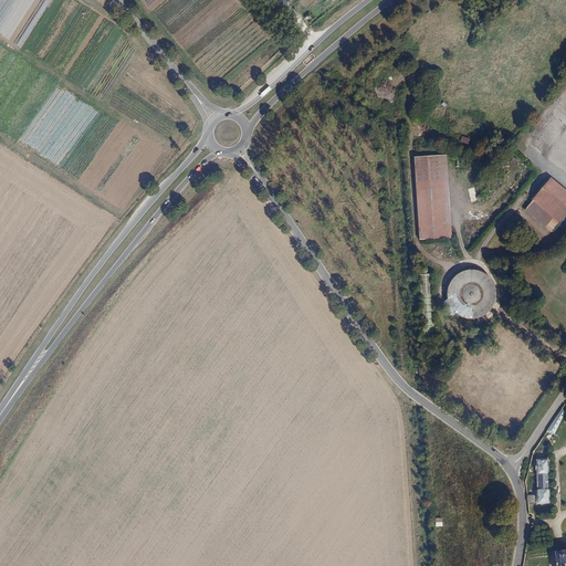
[(448,155),(416,157),(420,240),(452,239),(448,155)]
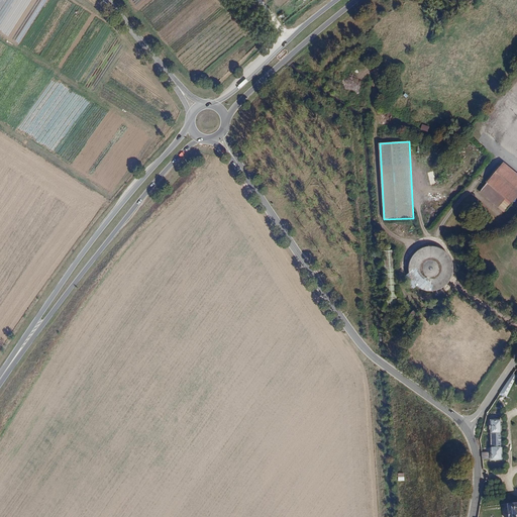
[(516,173),(503,163),(487,183),(511,204),(516,196),(516,173)]
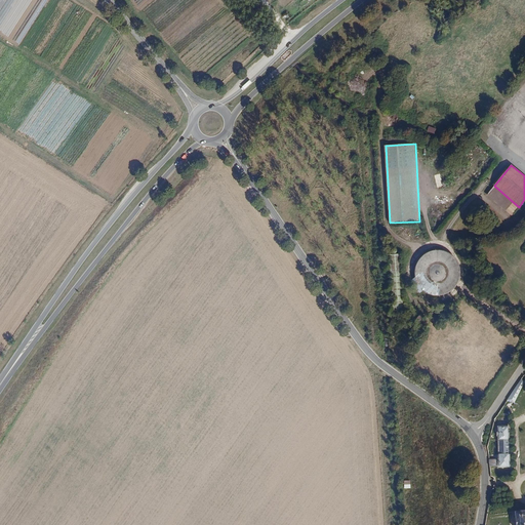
[(494,186),(487,194),(513,215),(519,207),(494,186)]
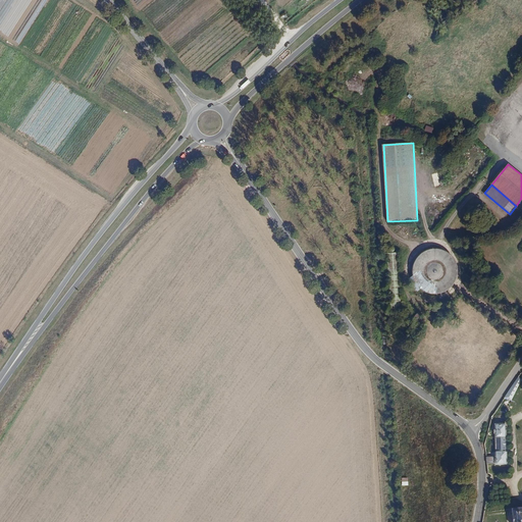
[(453,255),(447,251),(439,249),(432,249),(425,252),(419,256),(415,263),(414,270),(414,277),(418,284),(423,290),(429,293),(436,294),(445,293),(451,289),(456,283),(459,276),(459,268),(457,261),(453,255)]
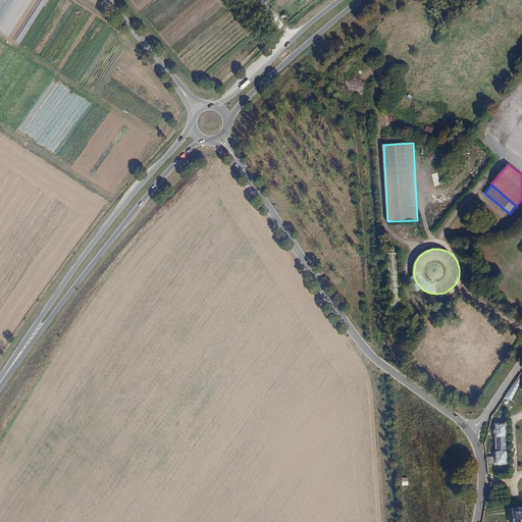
[(415,311),(412,316),(418,320),(421,314),(415,311)]
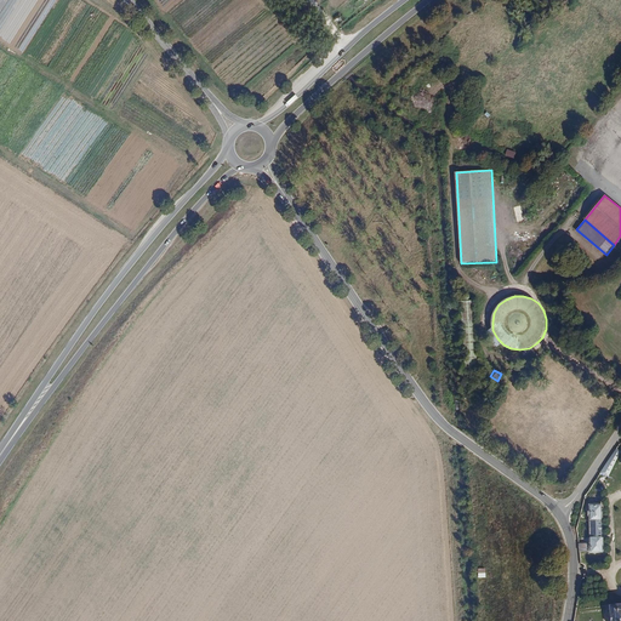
[(616,449),(600,473),(608,477),(620,451),(616,449)]
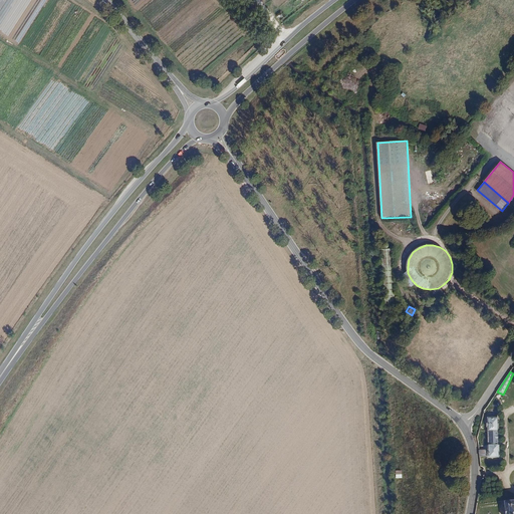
[(488,419),(489,445),(488,445),(488,450),(478,450),(479,456),(489,456),(498,456),(498,444),(497,419),(488,419)]
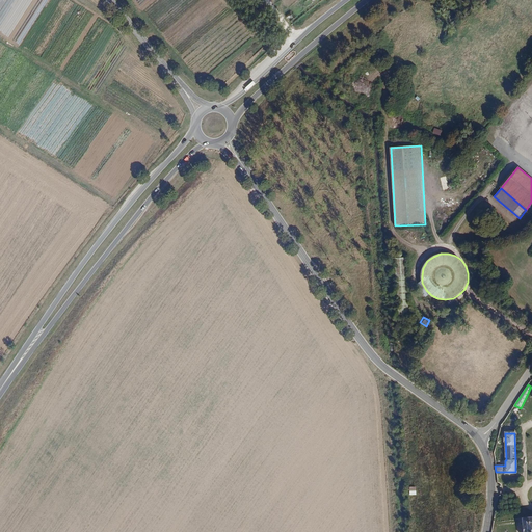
[(531,531),(531,516),(522,519),(523,531),(531,531)]
